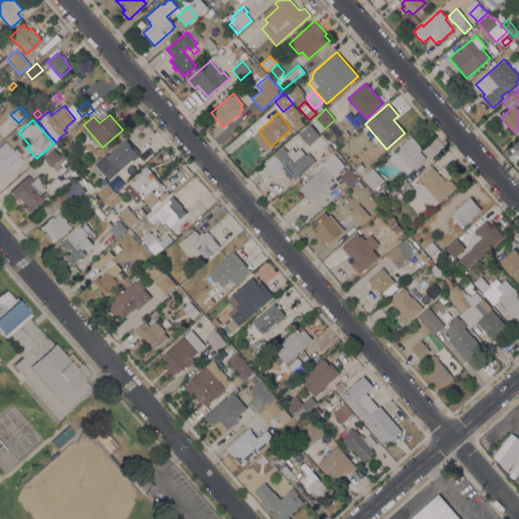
[(319,136),(311,142),(301,130),(308,124),(319,136)]
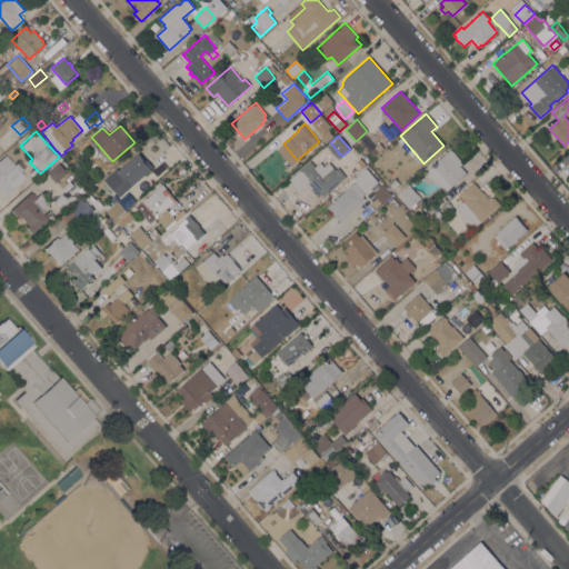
[(378,142),(382,147),(372,156),(368,150),(378,142)]
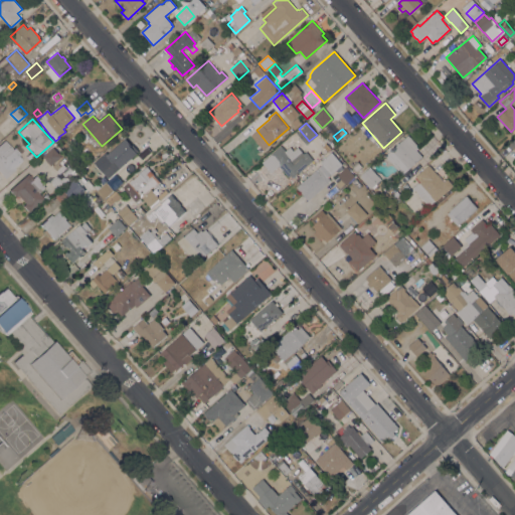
[(385,155),(408,135),(419,147),(416,150),(422,157),(402,174),(385,155)]
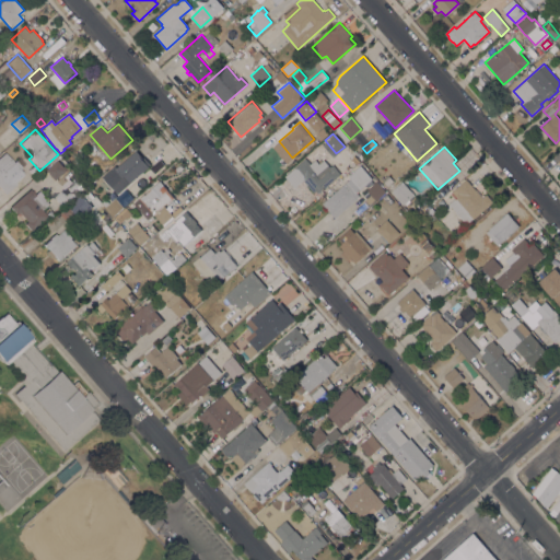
[(136,150),(138,153),(139,152),(141,154),(140,155),(142,158),(143,156),(150,163),(148,165),(148,166),(124,188),(117,179),(120,176),(115,168),(136,150)]
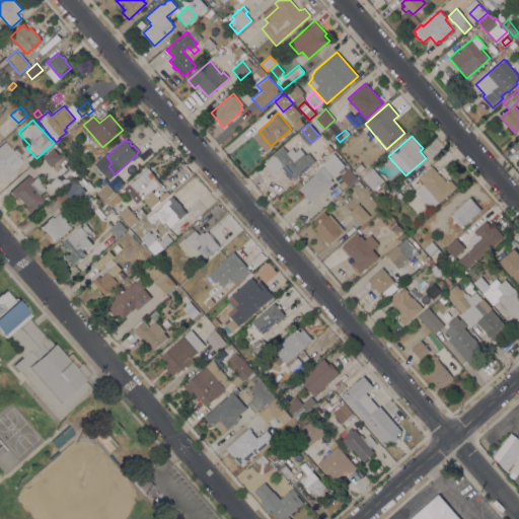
[(0,145),(4,142),(13,152),(15,150),(20,155),(18,157),(21,161),(13,169),(15,171),(4,180),(0,175),(0,145)]
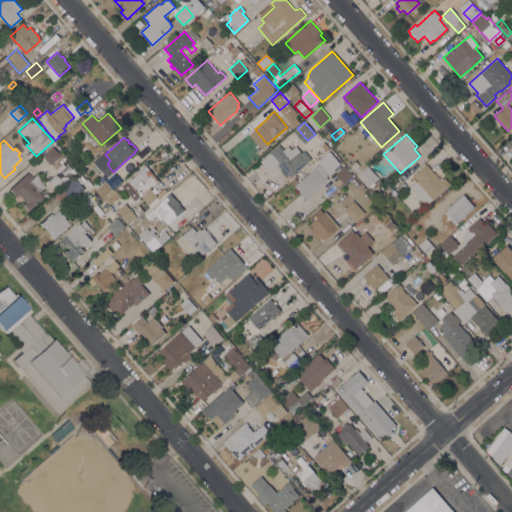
[(298,149),(299,147),(303,151),(304,151),(311,159),(298,170),(291,177),(289,174),(287,176),(277,164),(269,171),(260,161),(279,144),(283,149),(287,145),(290,149),(295,145),(298,149)]
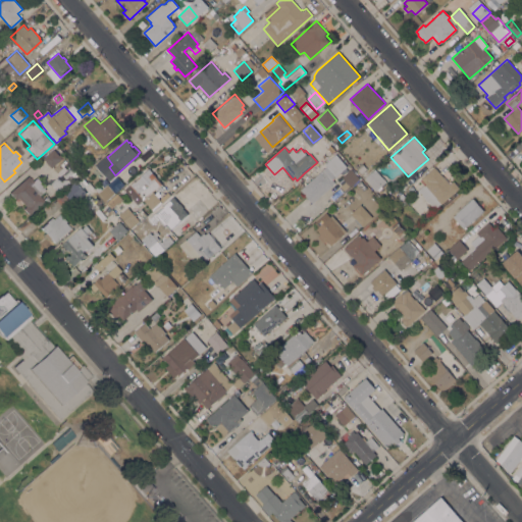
[(53,149),(59,155),(60,154),(61,156),(60,157),(61,158),(51,167),(43,158),(53,149)]
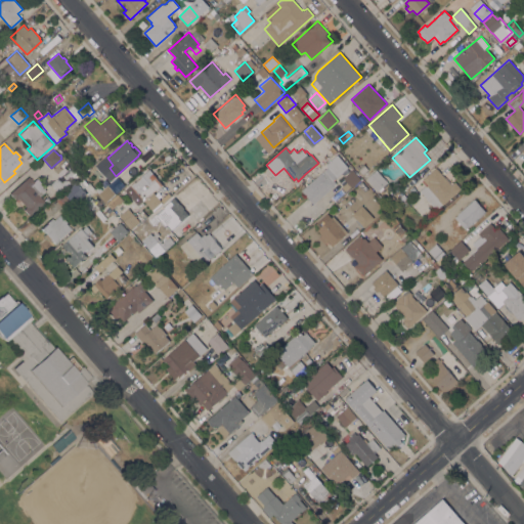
[(328,167),(325,164),(337,155),(348,167),(333,180),(336,183),(333,185),(334,186),(312,204),(301,190),(328,167)]
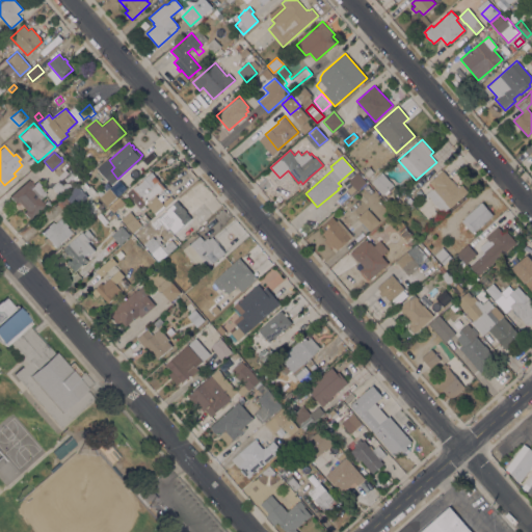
[(133,166),(137,171),(128,180),(123,175),(133,166)]
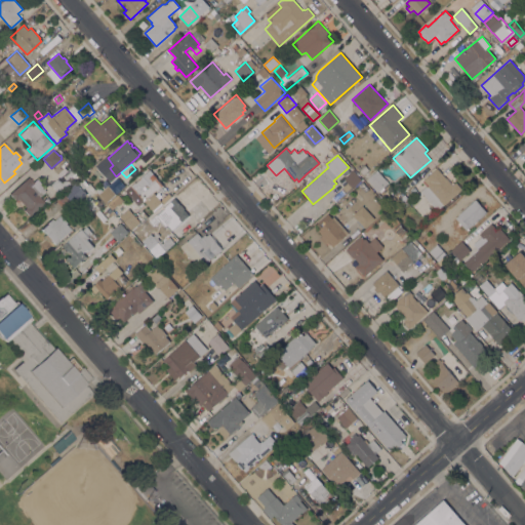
[(420,191),(427,185),(422,179),(437,167),(450,183),(452,182),(454,184),(456,182),(462,189),(443,205),(437,210),(420,191)]
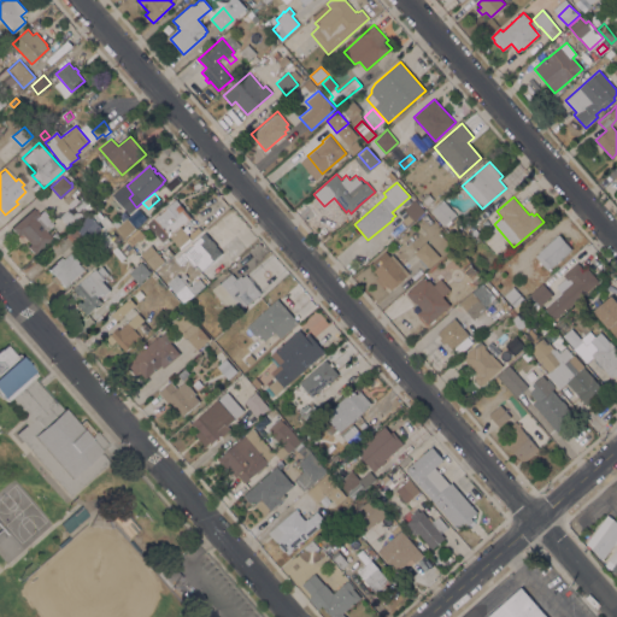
[(416,199),(425,211),(413,221),(415,222),(407,227),(401,219),(409,215),(404,210),(416,199)]
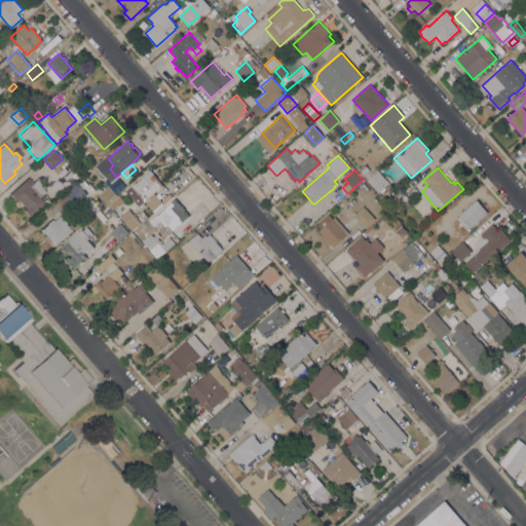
[(368,179),(378,170),(389,183),(378,192),(368,179)]
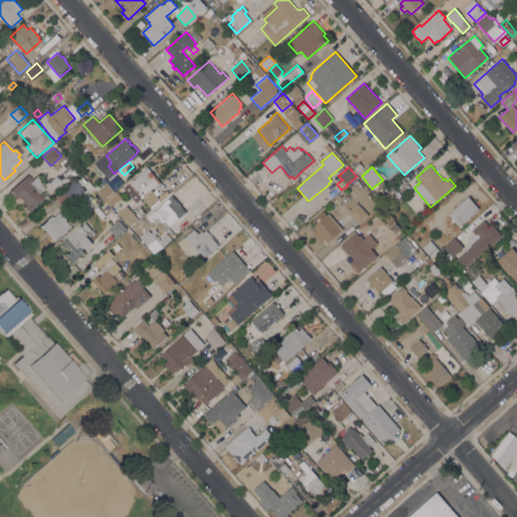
[(69,168),(76,175),(67,183),(64,179),(61,175),(69,168)]
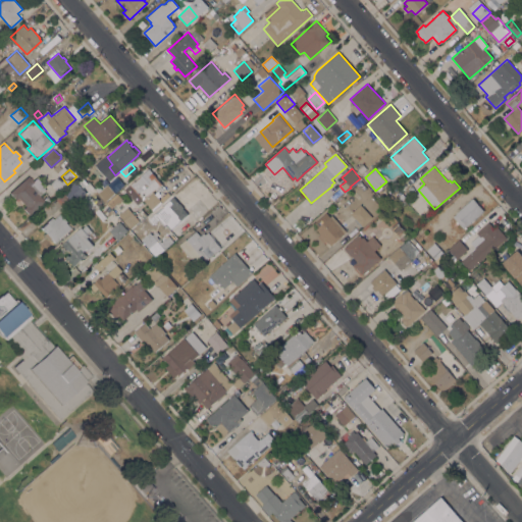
[(136,205),(126,194),(121,198),(116,193),(121,189),(122,190),(123,189),(121,188),(127,183),(128,184),(129,184),(129,185),(134,180),(135,181),(142,175),(141,175),(146,171),(150,174),(152,172),(162,185),(155,190),(152,191),(154,193),(159,189),(164,195),(159,199),(160,201),(161,202),(152,210),(143,200),(136,205)]
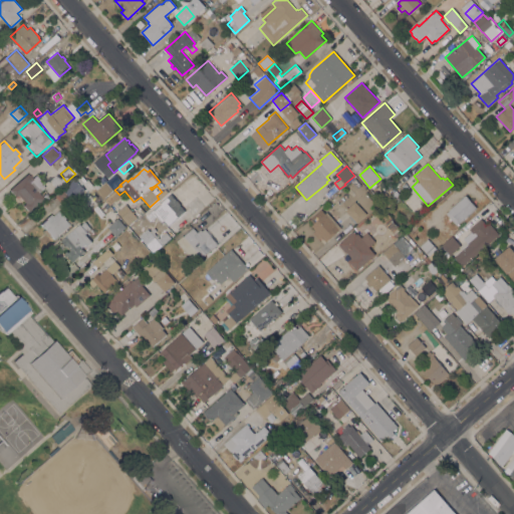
[(28,213),(22,206),(24,204),(17,195),(14,198),(8,191),(27,174),(29,176),(29,175),(31,177),(30,178),(32,180),(28,183),(43,199),(28,213)]
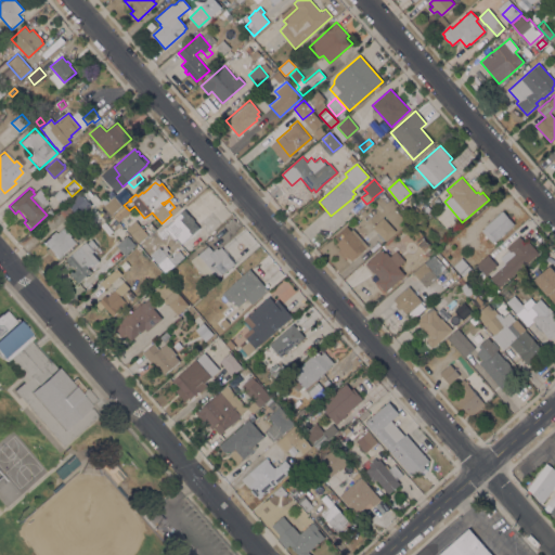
[(53,194),(61,188),(69,198),(63,205),(53,194)]
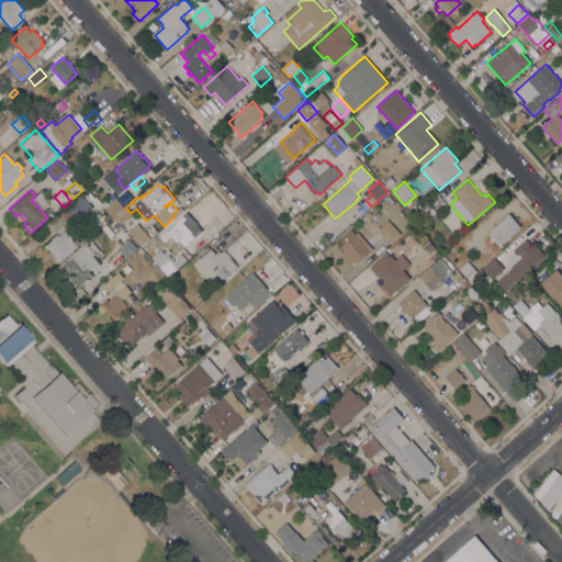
[(83,195),(89,191),(94,197),(89,202),(83,195)]
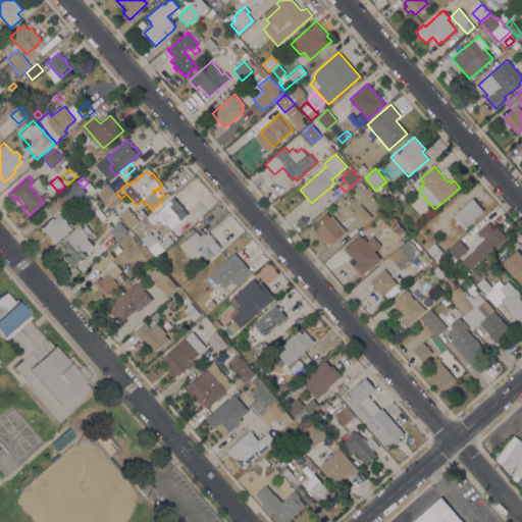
[(73,203),(72,202),(65,209),(60,204),(59,206),(57,204),(59,202),(56,200),(64,193),(63,192),(75,180),(86,192),(73,203)]
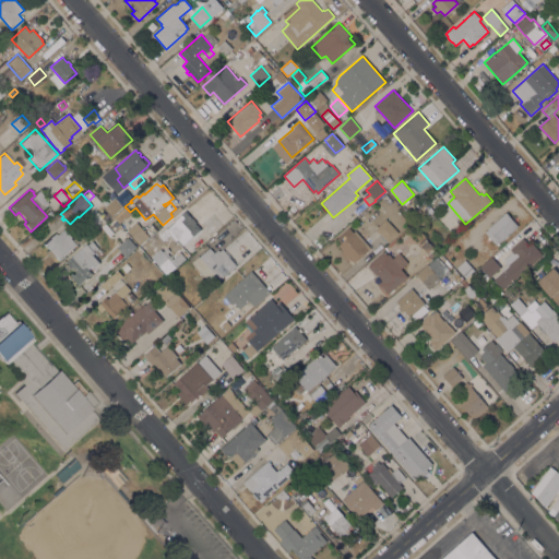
[(114,215),(105,205),(115,198),(122,206),(114,215)]
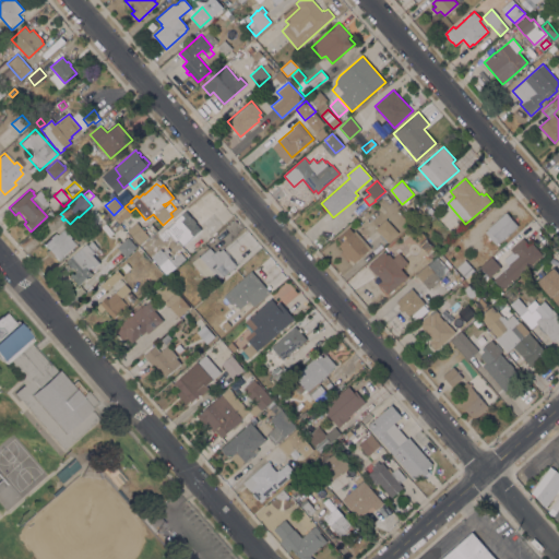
[(437,214),(430,219),(424,211),(430,206),(437,214)]
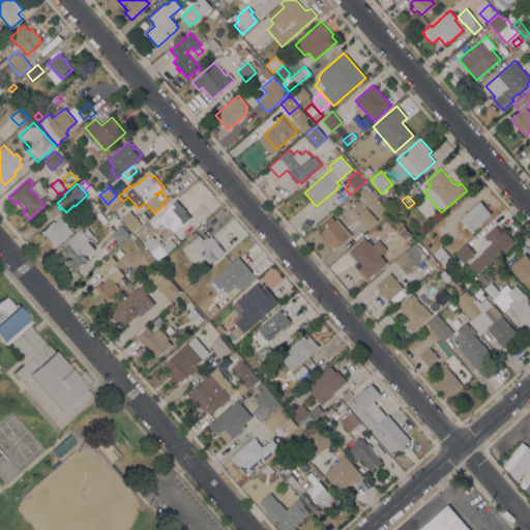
[(121,205),(119,207),(118,206),(115,209),(110,204),(115,199),(121,205)]
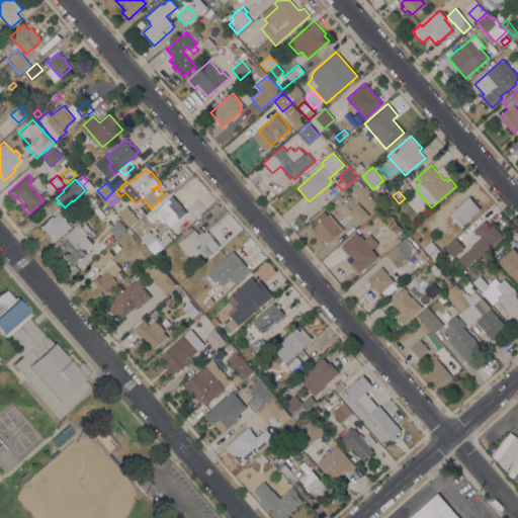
[(172,195),(178,201),(182,205),(181,206),(186,212),(168,228),(163,223),(162,224),(157,218),(151,223),(147,218),(172,195)]
